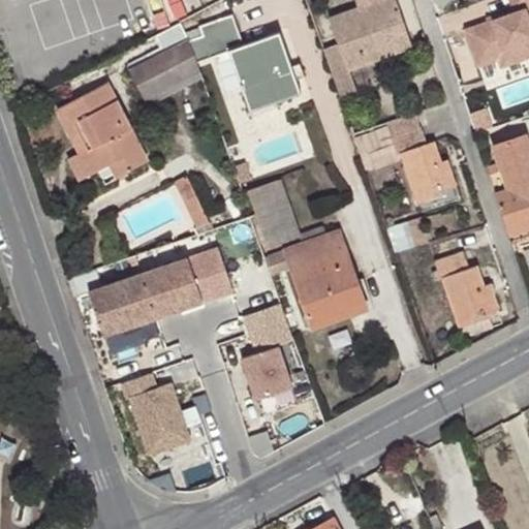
[(168,0),(176,16),(200,3),(198,0),(168,0)]
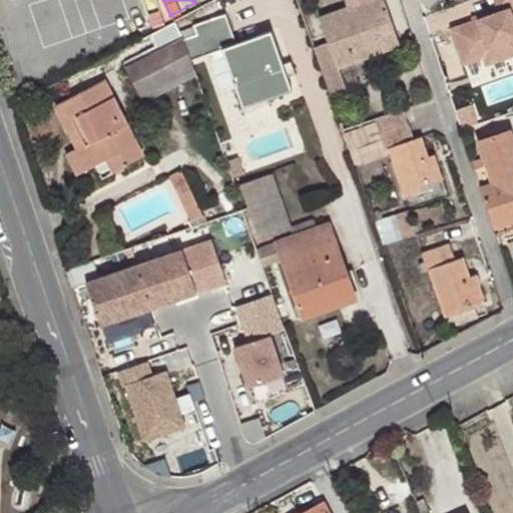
[(385,0),(345,0),(347,6),(319,16),(337,66),(339,65),(372,53),(370,48),(366,36),(395,27),(385,0)]
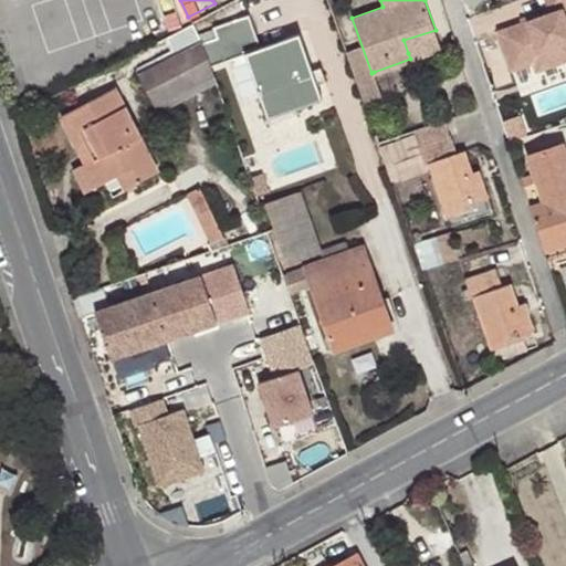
[(565,0),(547,0),(552,10),(496,28),(507,61),(540,50),(545,66),(565,59),(565,12),(564,6),(565,4),(565,0)]
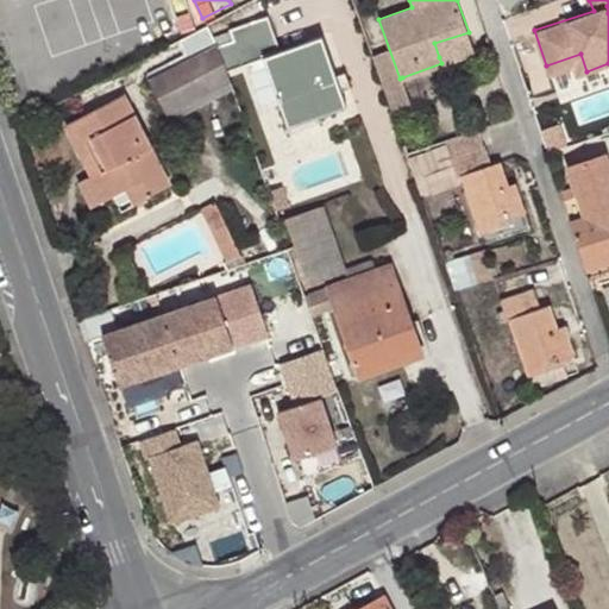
[(268,16),(214,35),(217,43),(226,70),(262,57),(271,54),(282,83),(272,87),(284,118),(314,107),(318,117),(340,108),(331,79),(337,76),(322,36),(282,50),(268,16)]
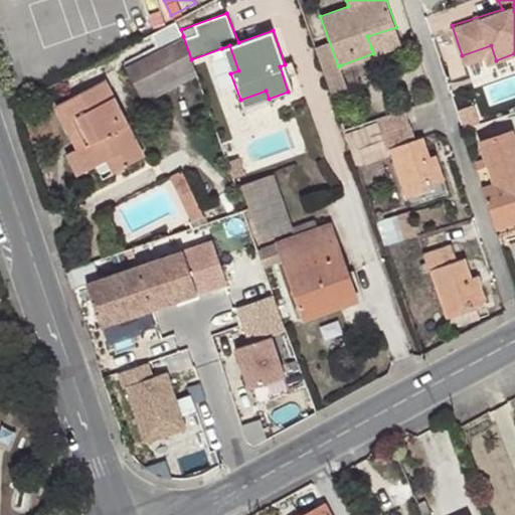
[(396,27),(367,36),(371,48),(400,38),(396,27)]
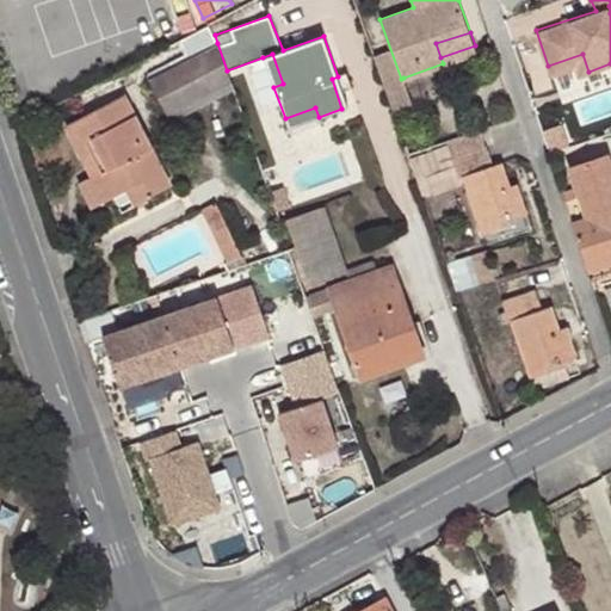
[(227,71),(217,43),(148,78),(165,110),(229,78),(227,71)]
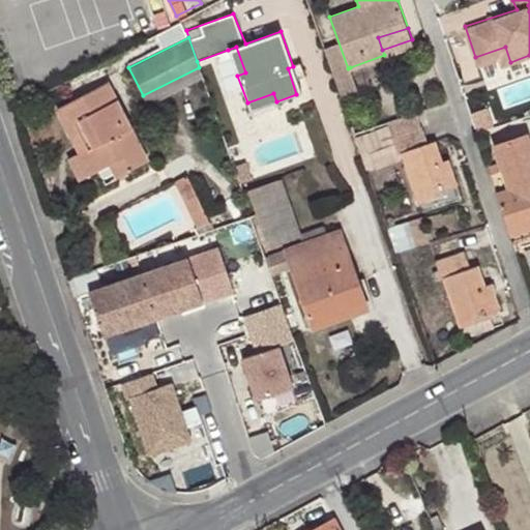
[(339,41),(324,48),(341,95),(357,90),(350,67),(348,68),(339,41)]
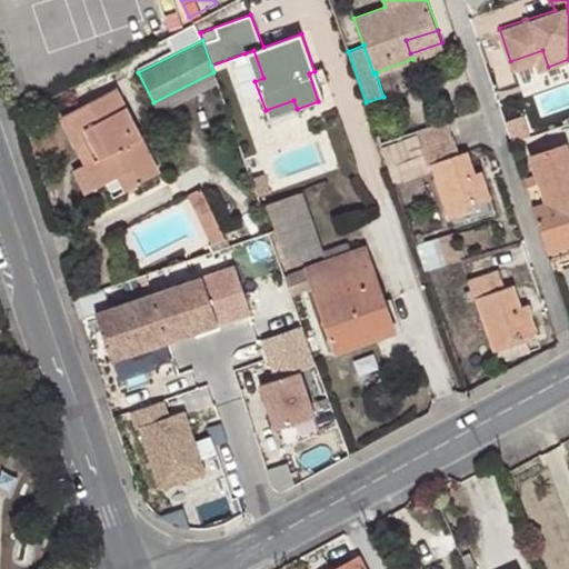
[(253,50),(245,53),(255,81),(263,78),(253,50)]
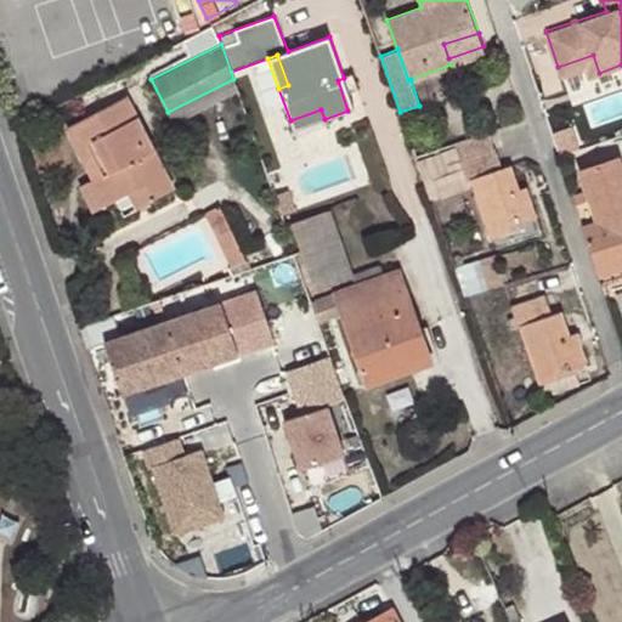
[(355,108),(344,78),(338,80),(348,111),(355,108)]
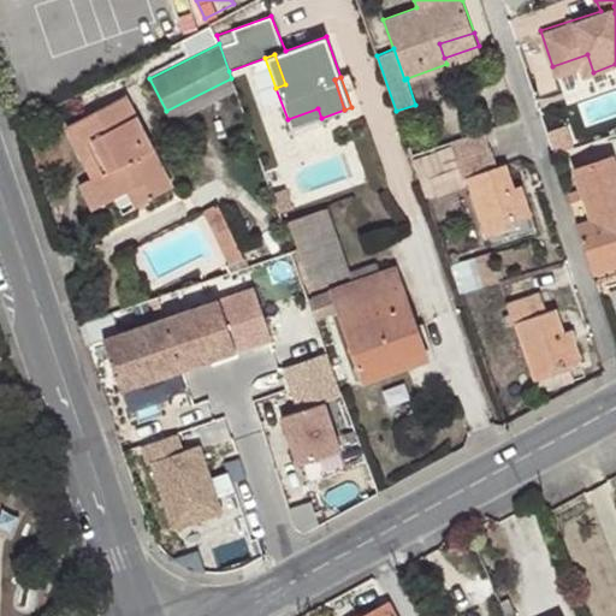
[(94,177),(88,181),(100,206),(129,190),(146,181),(154,196),(172,188),(125,98),(67,126),(94,177)]
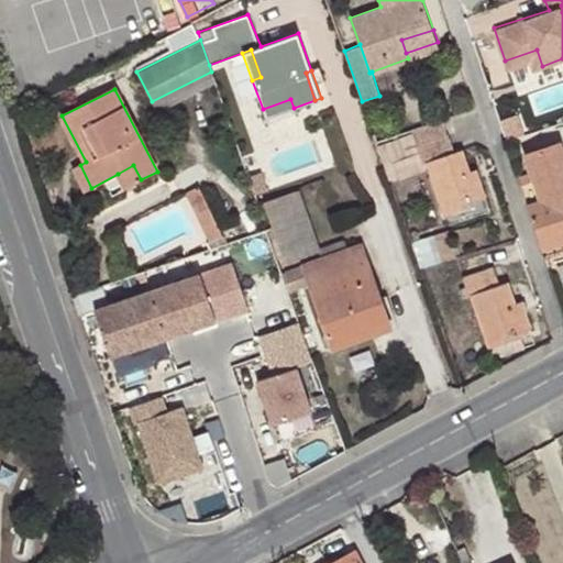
[(266,117),(294,108),(290,99),(263,109),(266,117)]
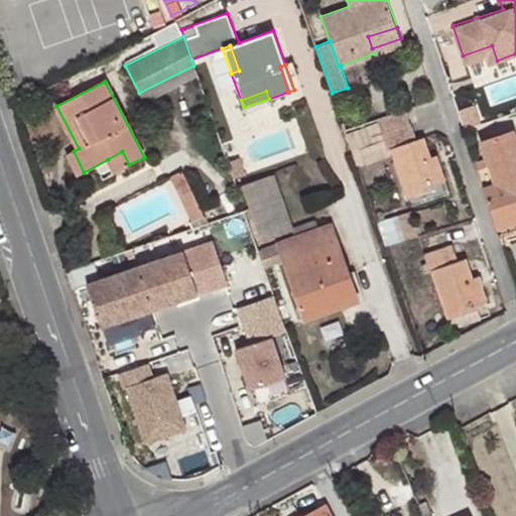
[(409,122),(382,132),(388,147),(392,148),(409,195),(436,184),(435,179),(443,174),(438,162),(434,164),(431,156),(422,136),(416,138),(409,122)]
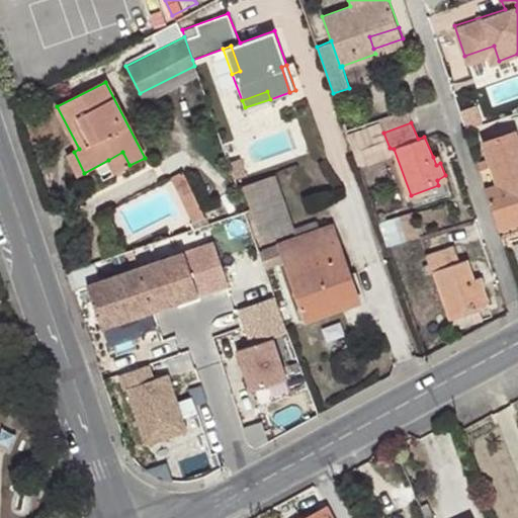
[(517,144),(514,132),(485,143),(489,155),(498,181),(487,185),(484,186),(498,228),(500,227),(517,220),(517,144)]
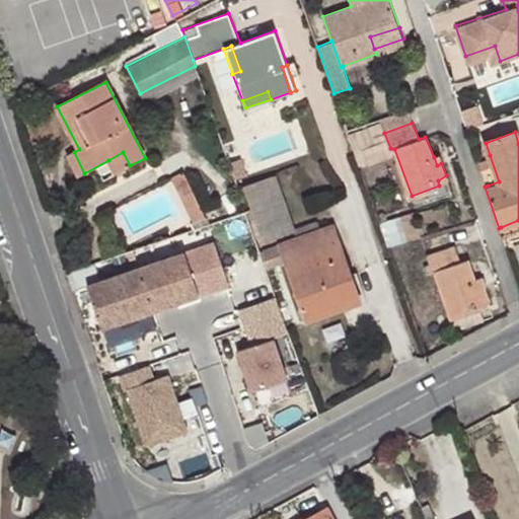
[(84,173),(74,152),(64,158),(74,178),(84,173)]
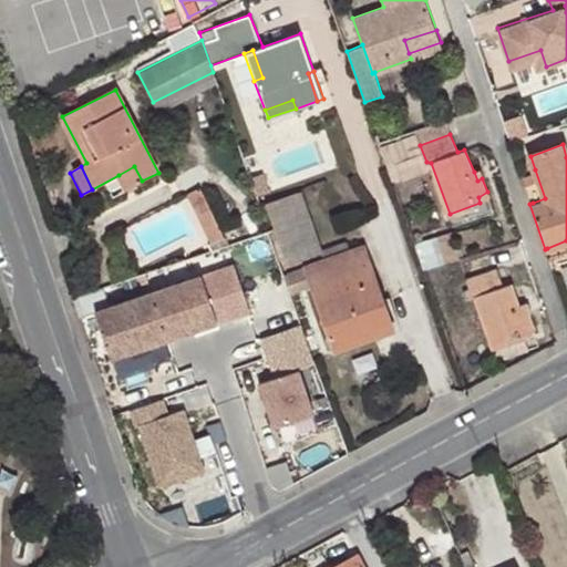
[(126,188),(142,181),(134,166),(119,175),(126,188)]
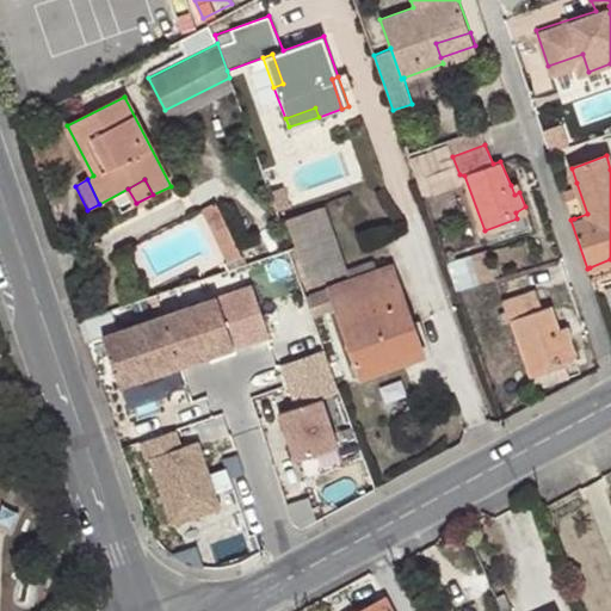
[(576,183),(563,186),(574,218),(587,214),(576,183)]
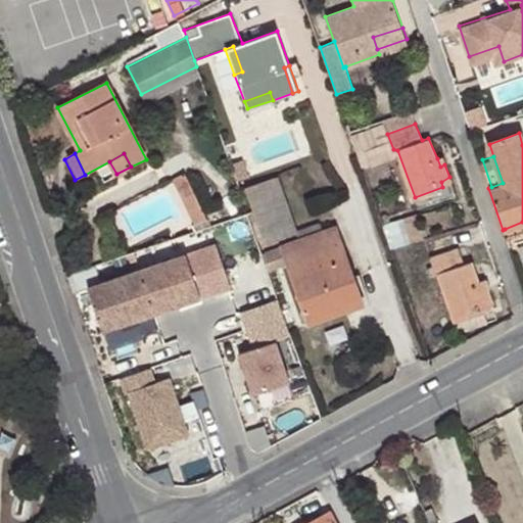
[(411,215),(386,223),(393,245),(418,236),(411,215)]
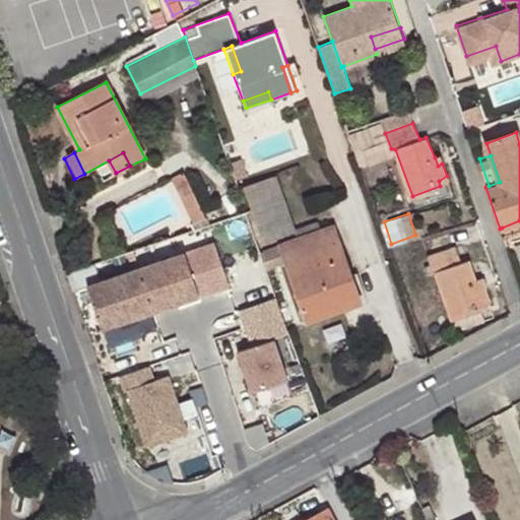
[(262,251),(268,269),(287,263),(307,316),(358,299),(333,228),(262,251)]
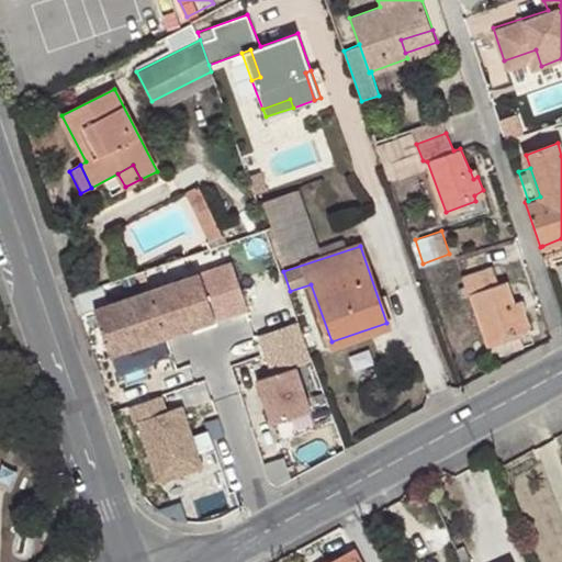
[(231,259),(149,287),(167,337),(248,310),(231,259)]
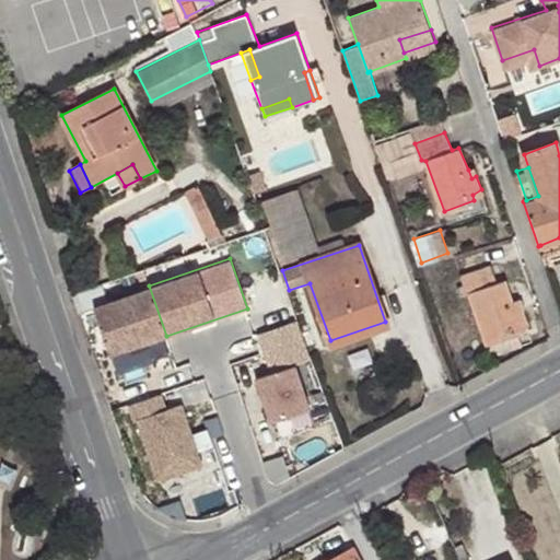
[(489,266),(459,276),(465,293),(468,292),(488,343),(521,333),(520,327),(526,324),(521,306),(513,308),(511,301),(503,279),(496,282),(489,266)]
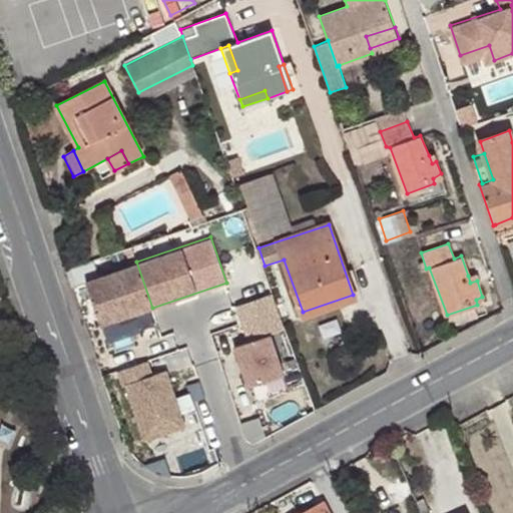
[(86,279),(85,282),(100,326),(135,314),(152,308),(136,262),(86,279)]
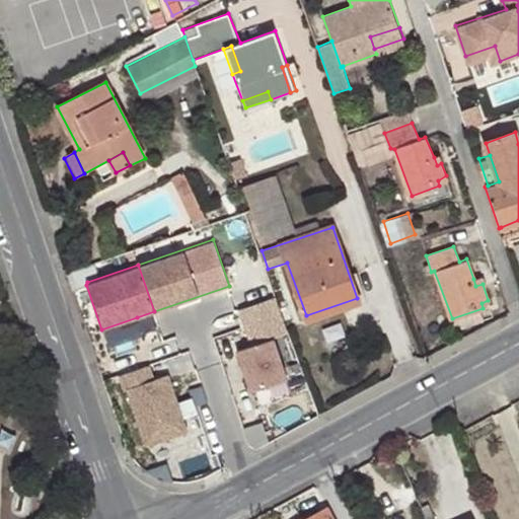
[(242,305),(255,343),(238,349),(252,388),(289,376),(274,334),(290,328),(278,293),(242,305)]
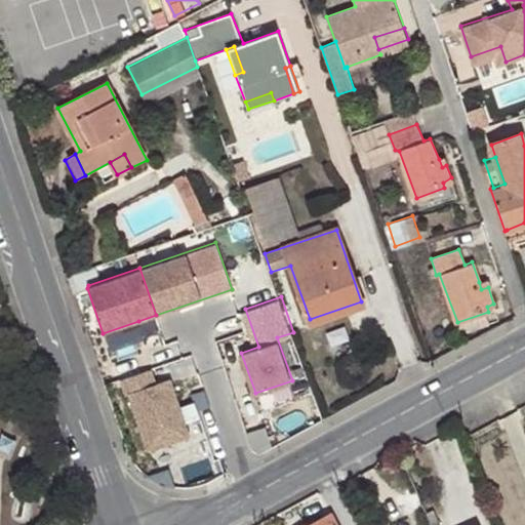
[(138,321),(103,333),(107,347),(143,334),(138,321)]
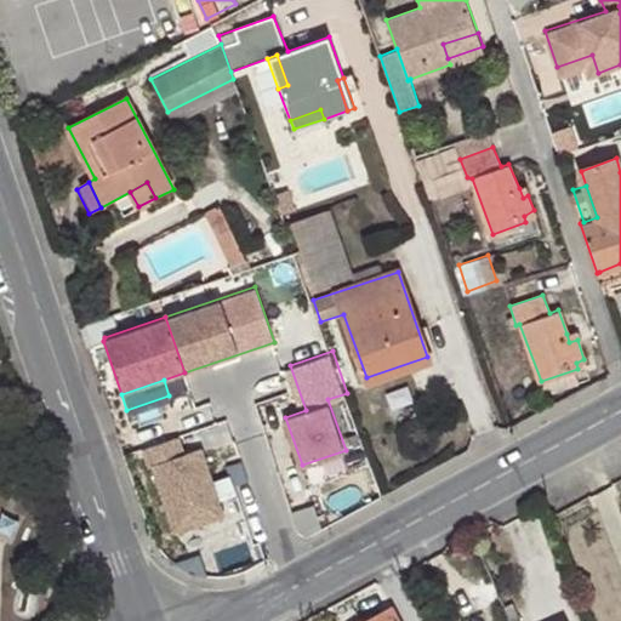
[(180,433),(143,444),(148,460),(155,459),(177,527),(226,512),(204,444),(186,450),(180,433)]
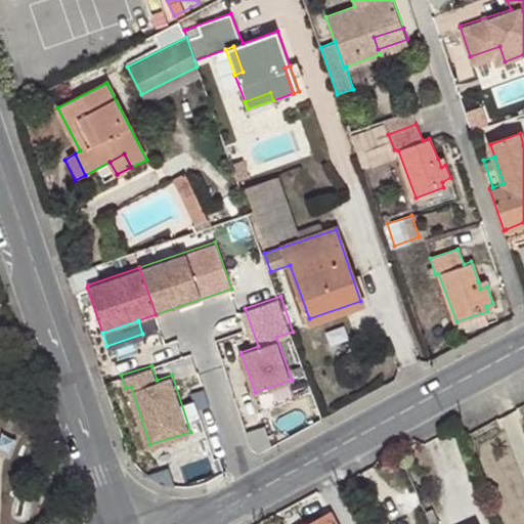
[(0,452),(8,457),(17,440),(3,434),(0,438),(0,452)]
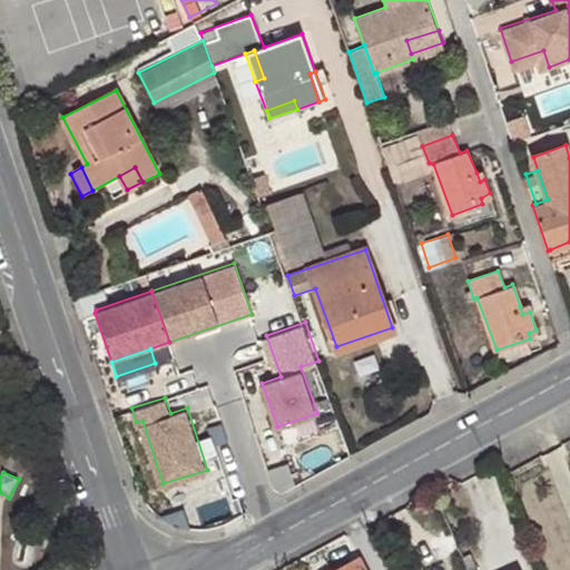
[(364,569),(357,557),(332,569),(364,569)]
